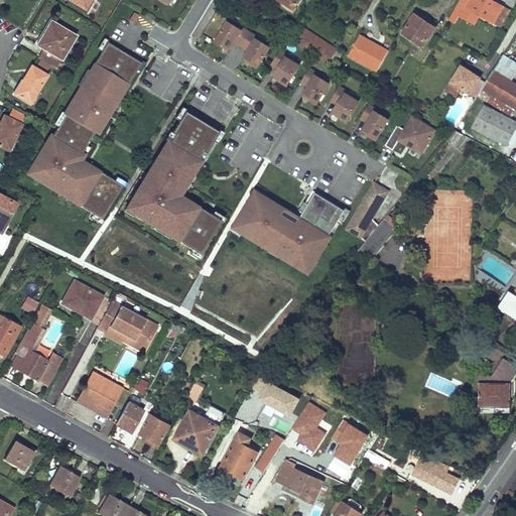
[(91,0),(67,0),(85,10),(91,0)]
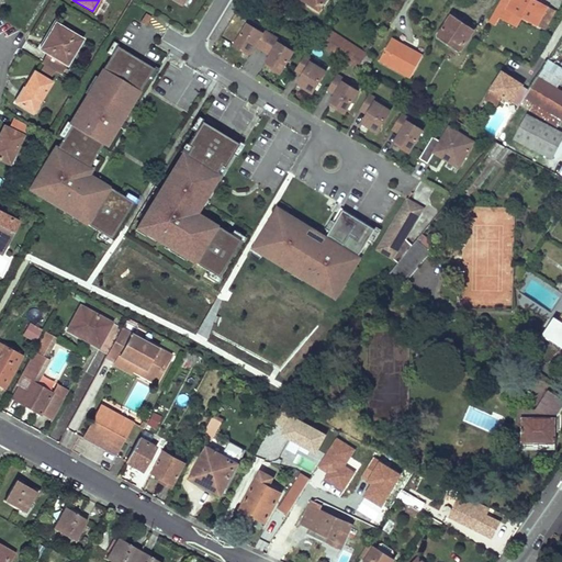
[(304,0),(319,10),(325,0),(304,0)]
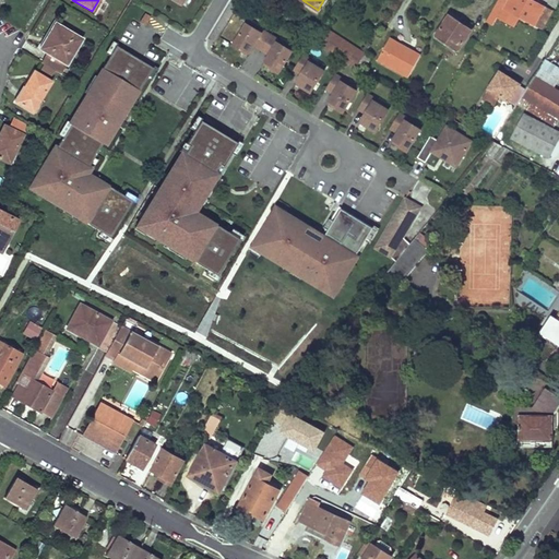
[(498,0),(496,3),(492,11),(500,14),(503,8),(536,24),(545,7),(531,0),(498,0)]
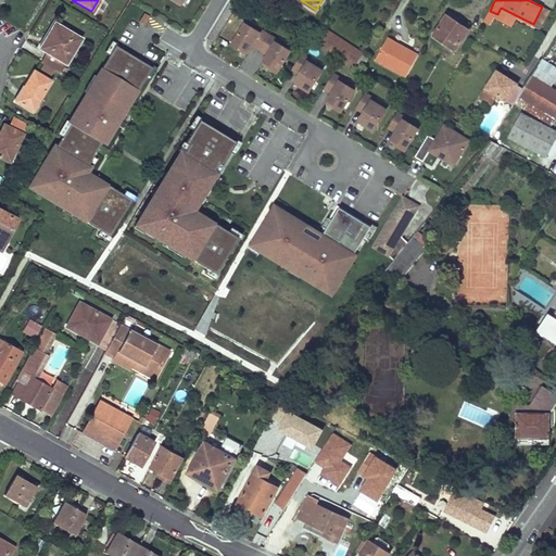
[(550,11),(542,7),(533,24),(541,28),(550,11)]
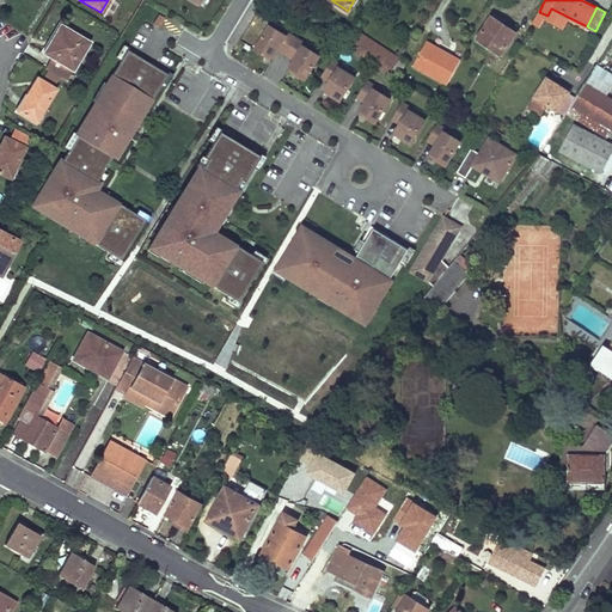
[(320,20),(310,13),(305,19),(316,26),(320,20)]
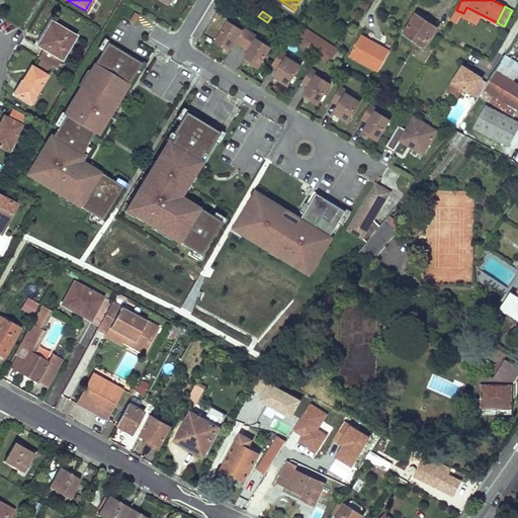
[(138,15),(134,12),(128,21),(133,23),(138,15)]
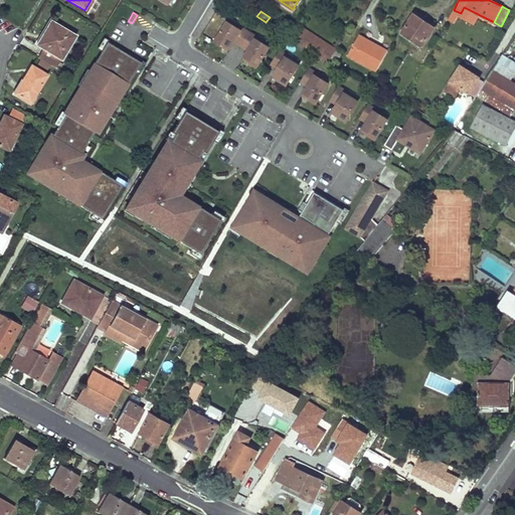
[(423,17),(415,12),(401,34),(421,47),(433,29),(420,20),(423,17)]
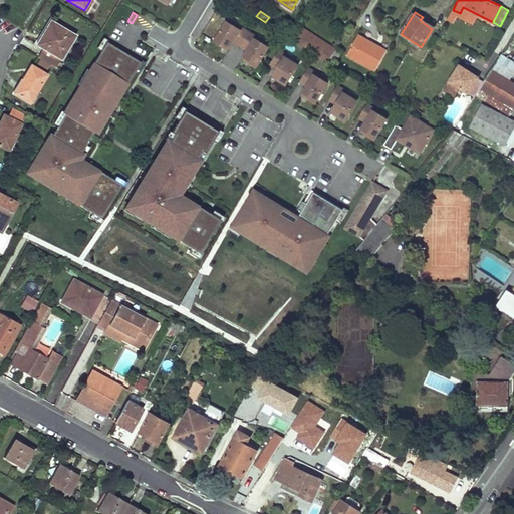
[(432,29),(435,25),(423,17),(420,20),(432,29)]
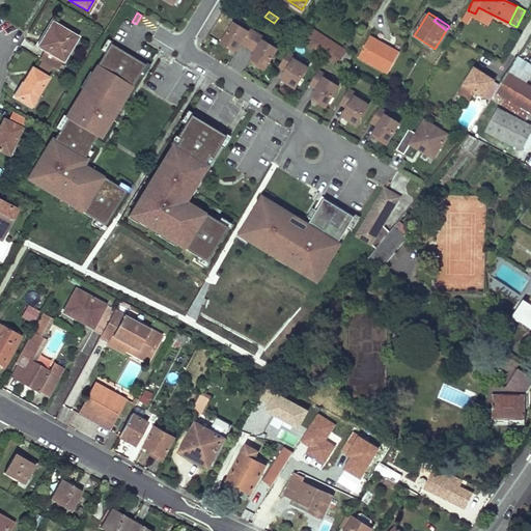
[(248,31),(249,28),(236,21),(235,24),(248,31)]
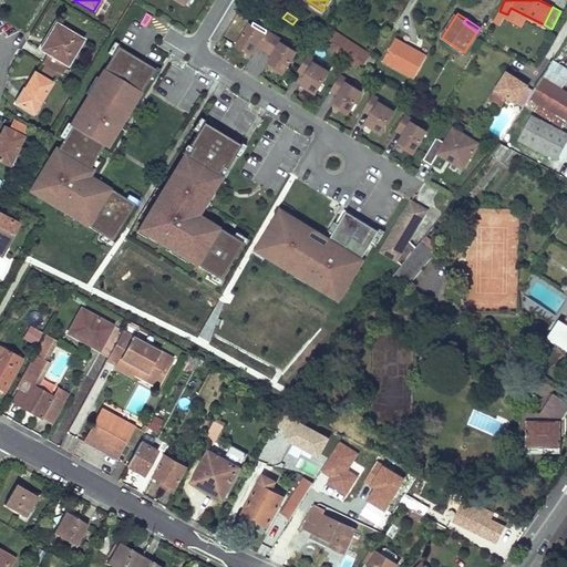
[(83,40),(57,23),(41,49),(48,53),(42,64),(61,75),(83,40)]
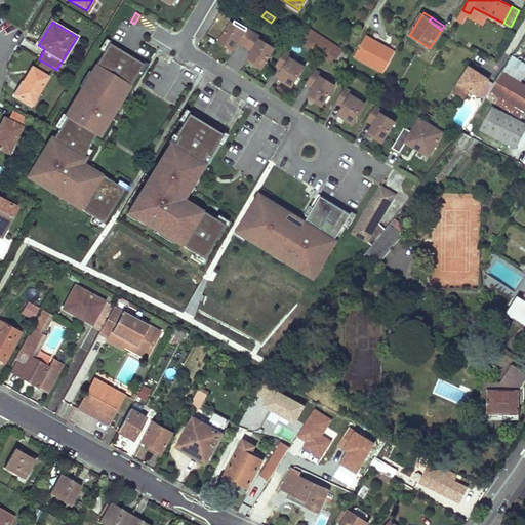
[(245,47),(253,33),(246,28),(245,31),(233,24),(231,23),(218,43),(225,47),(227,45),(234,49),(238,43),(245,47)]
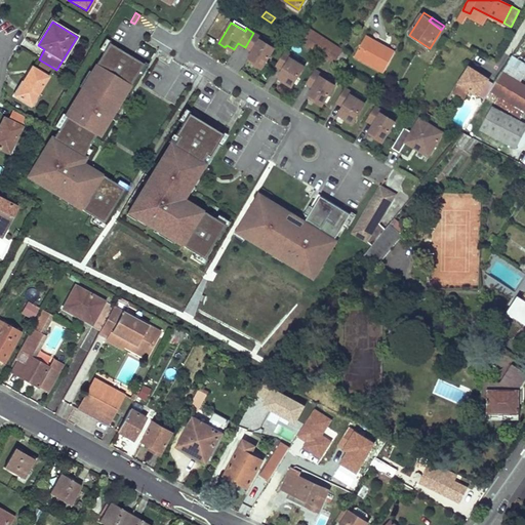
[(342,51),(305,28),(297,41),(334,64),(339,55),(342,51)]
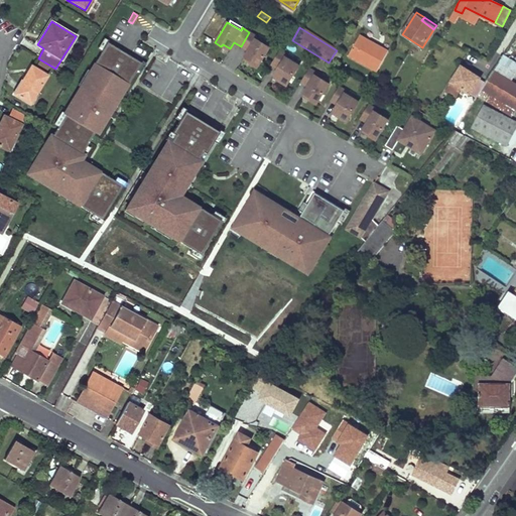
[(257,36),(249,32),(241,46),(248,50),(244,57),(251,61),(250,63),(257,68),(269,47),(267,46),(255,39),(257,36)]
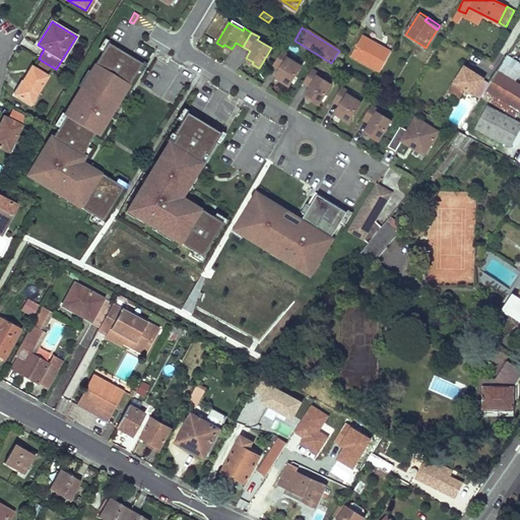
[(369,42),(370,40),(363,35),(350,56),(380,72),(391,52),(380,46),(378,47),(369,42)]
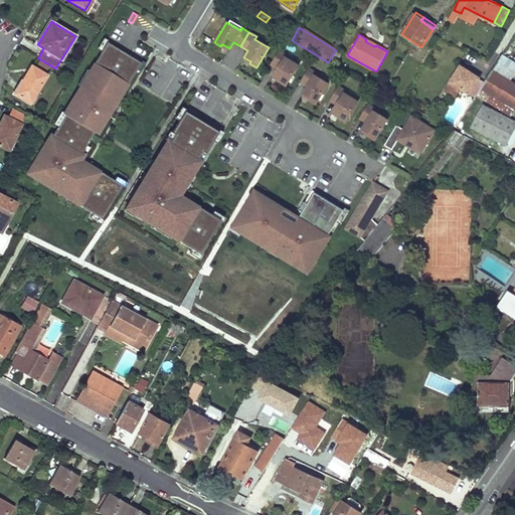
[(269,44),(256,36),(254,39),(267,46),(269,44)]
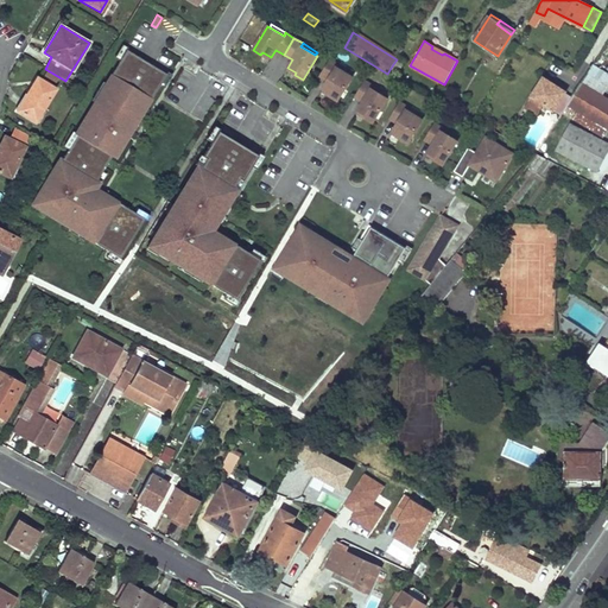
[(145,109),(165,75),(126,50),(105,84),(108,87),(97,105),(94,102),(88,112),(94,115),(90,121),(84,118),(76,132),(73,130),(63,146),(68,150),(59,163),(57,162),(51,171),(57,175),(50,187),(44,183),(35,198),(45,204),(42,211),(67,227),(69,223),(87,234),(84,238),(107,252),(119,259),(144,219),(132,211),(109,198),(107,202),(97,196),(95,200),(87,195),(93,187),(88,184),(90,179),(95,182),(96,179),(118,145),(113,143),(120,131),(128,135),(134,126),(131,125),(141,107),(145,109)]
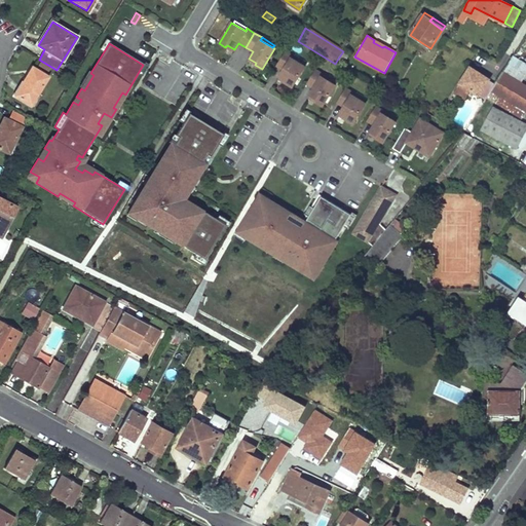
[(292,55),(285,51),(275,66),(284,70),(278,77),(287,81),(286,83),(292,87),(304,67),(303,66),(291,59),(292,55)]
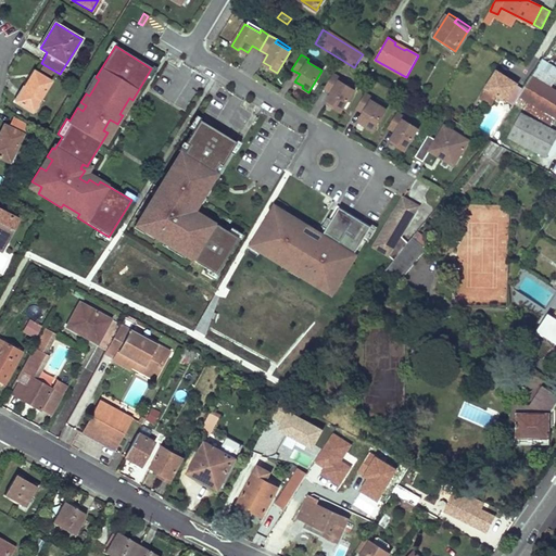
[(321,66),(308,59),(307,62),(320,70),(321,66)]
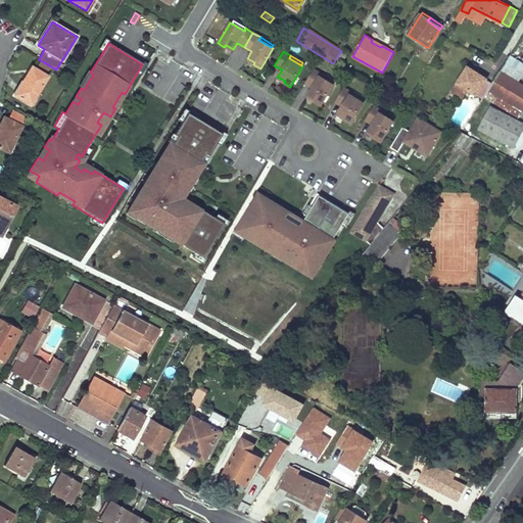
[(338,55),(333,63),(339,67),(343,59),(338,55)]
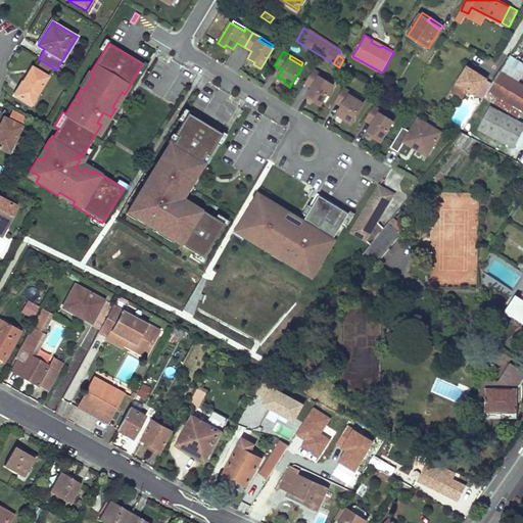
[(522,72),(522,63),(510,56),(501,73),(517,83),(522,72)]
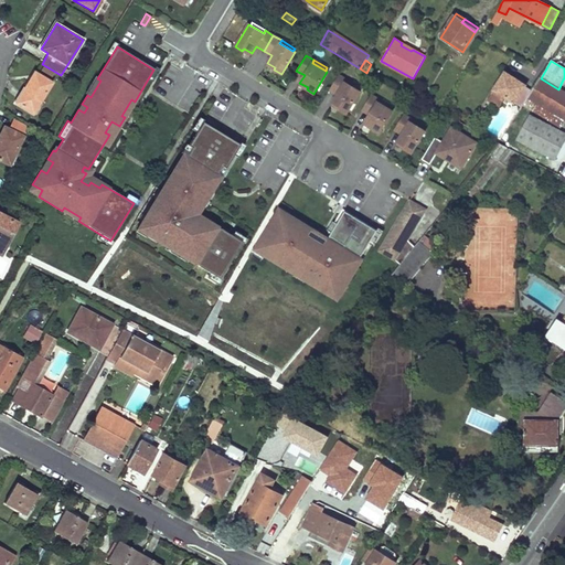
[(51,83),(34,73),(17,103),(33,114),(51,83)]
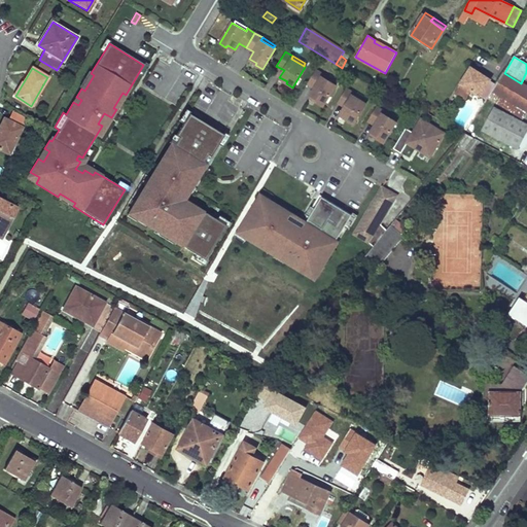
[(492,92),(495,86),(488,82),(490,80),(471,68),(461,83),(470,91),(486,100),(487,99),(492,92)]
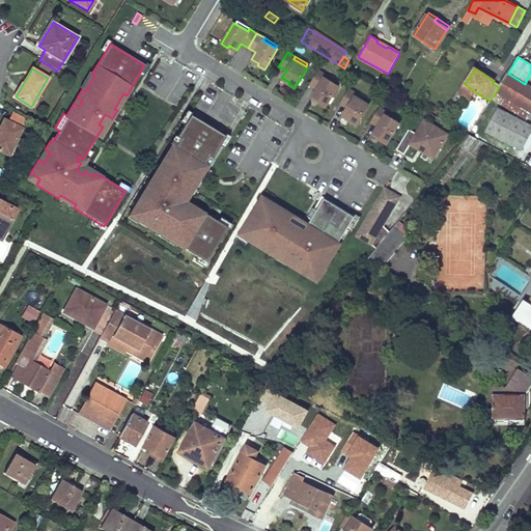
[(326,75),(317,71),(309,85),(316,89),(312,95),(319,101),(318,103),(326,107),(338,86),(336,85),(324,78),(326,75)]
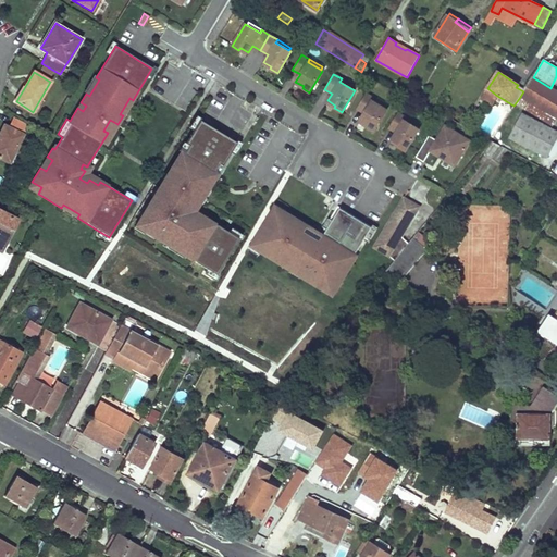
[(523,91),(520,97),(556,119),(556,91),(551,88),(533,77),(524,89),(523,91)]
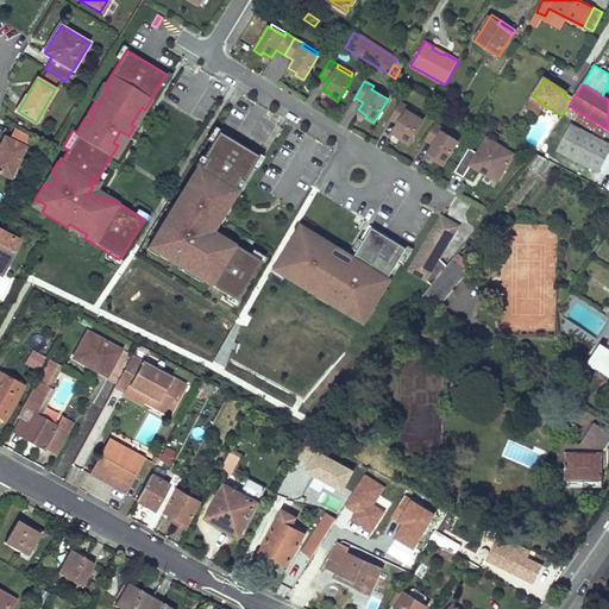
[(387,94),(374,86),(371,89),(385,98),(387,94)]
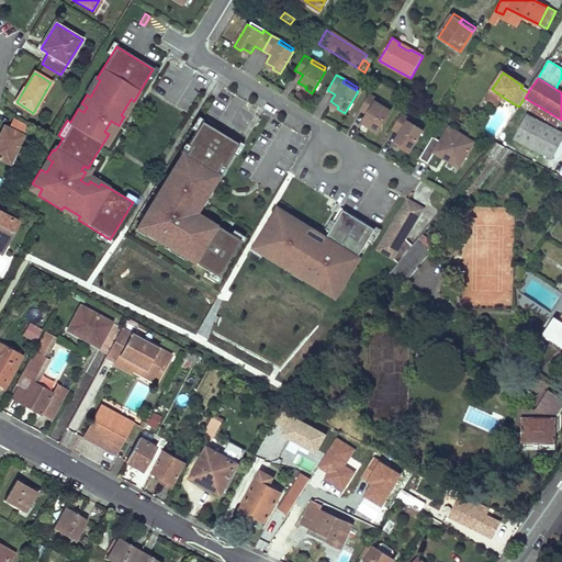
[(492,89),(485,99),(496,105),(502,97),(492,89)]
